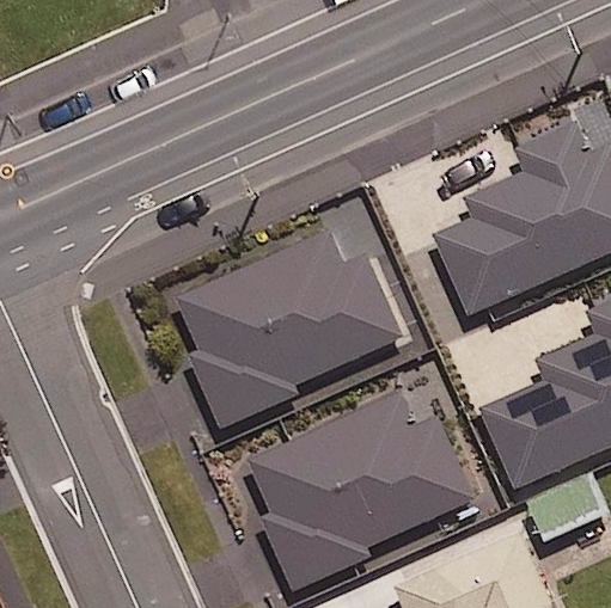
[(610,245),(610,151),(606,140),(431,216),(470,307),(610,245)]
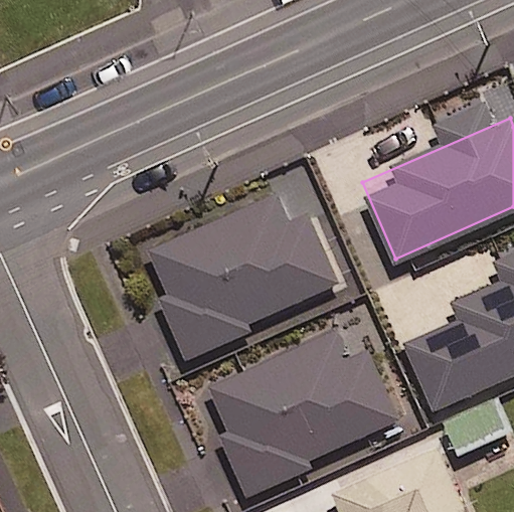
[(275,194),(148,250),(167,295),(157,299),(185,362),(251,333),(247,324),(338,284),(307,214),(288,222),(275,194)]
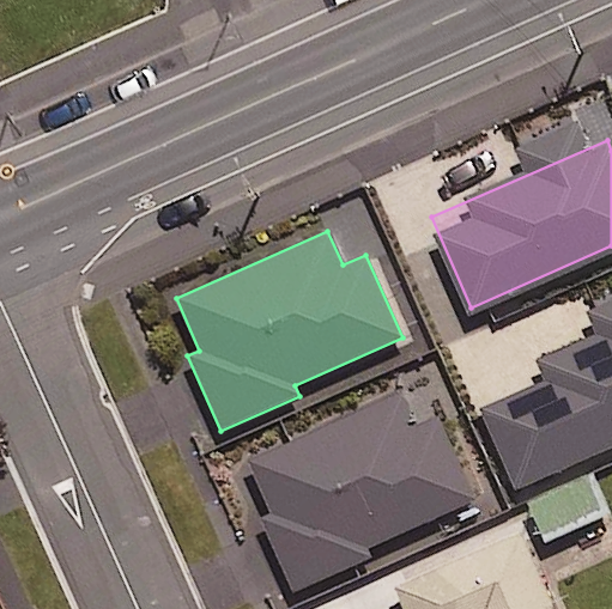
[(611,440),(611,296),(589,305),(600,330),(537,357),(546,378),(483,406),(515,482),(611,440)]
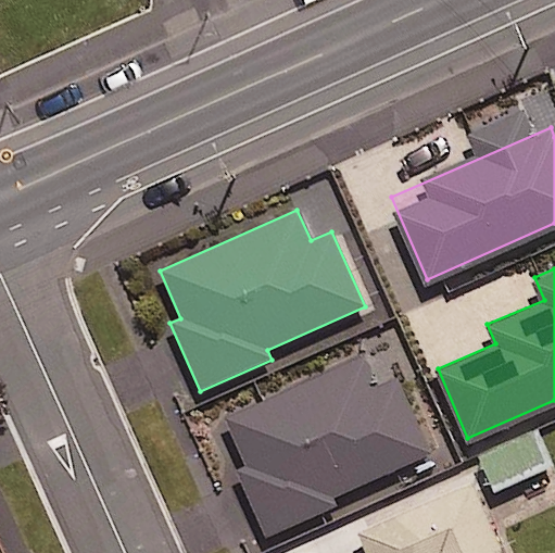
[(364,354),(223,417),(246,466),(235,470),(265,537),(336,505),(332,498),(431,453),(398,377),(378,386),(364,354)]
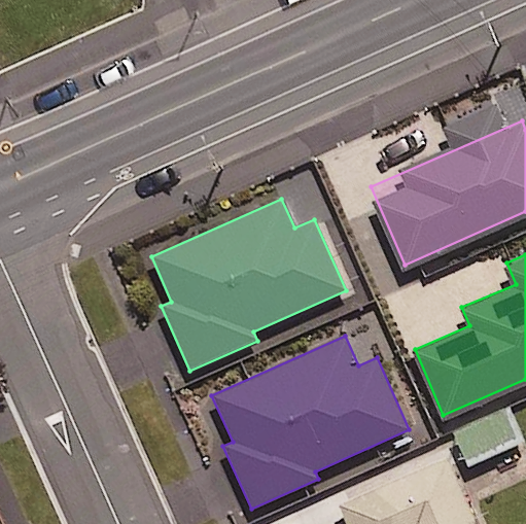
[(521,438),(507,405),(453,428),(467,460),(521,438)]
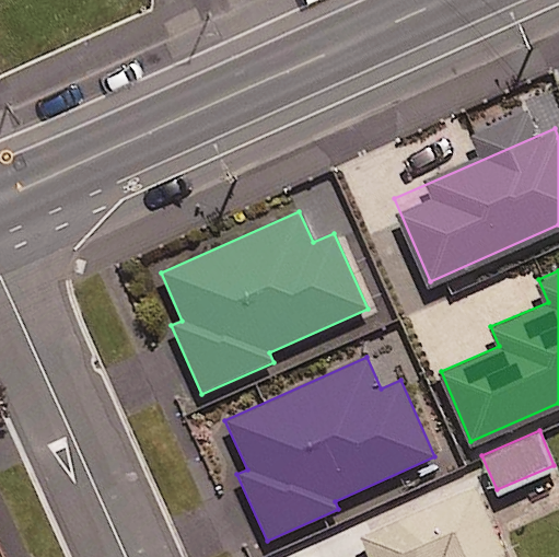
[(507,556),(476,487),(361,537),(369,556),(507,556)]
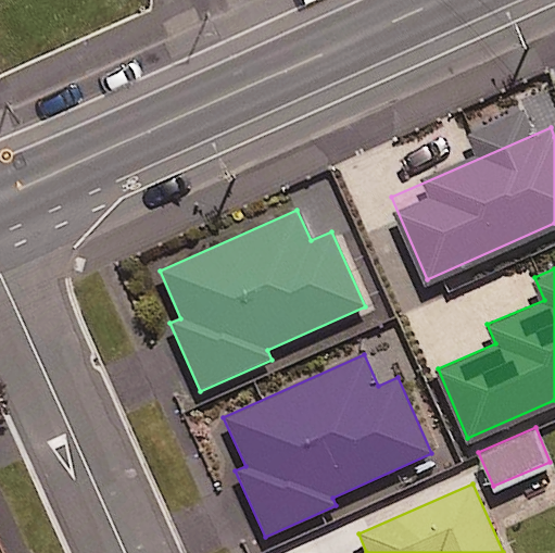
All buildings are outlined.
